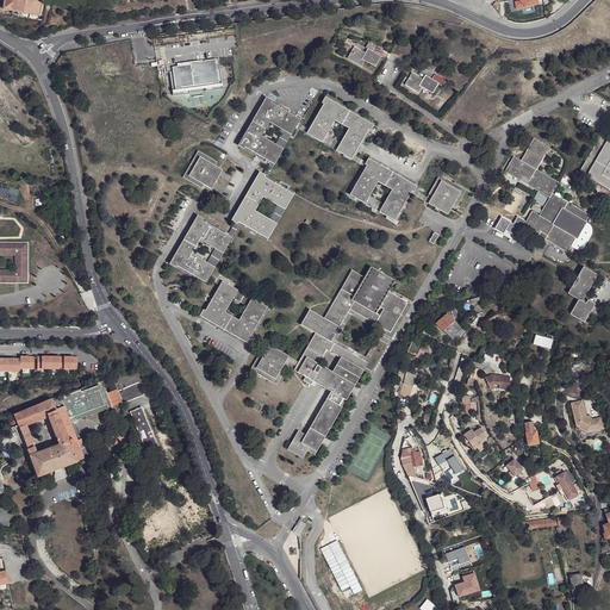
[(0,0),(0,12),(38,19),(42,20),(45,4),(41,2),(41,0),(0,0)]
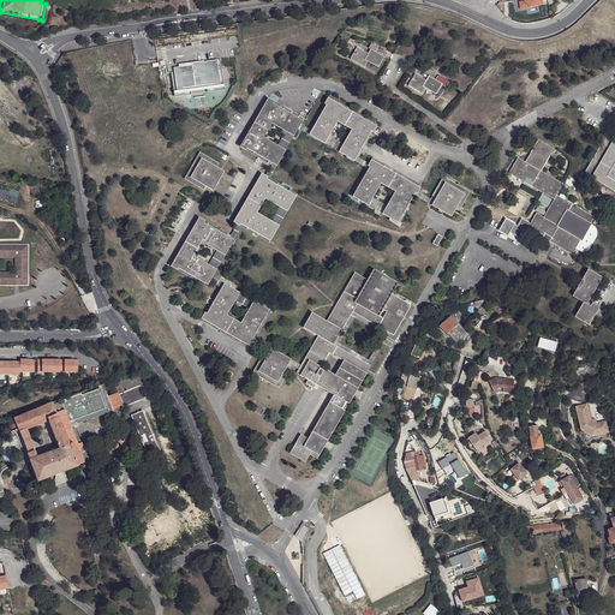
[(527,0),(524,3),(520,4),(521,11),(543,7),(542,0),(527,0)]
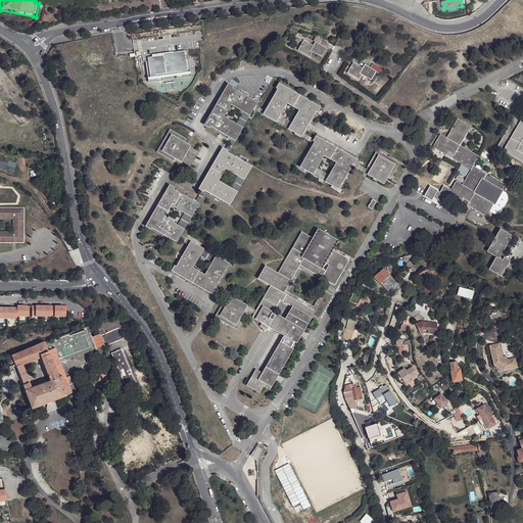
[(310,50),(313,45),(303,40),(297,50),(310,57),(312,52),(310,50)]
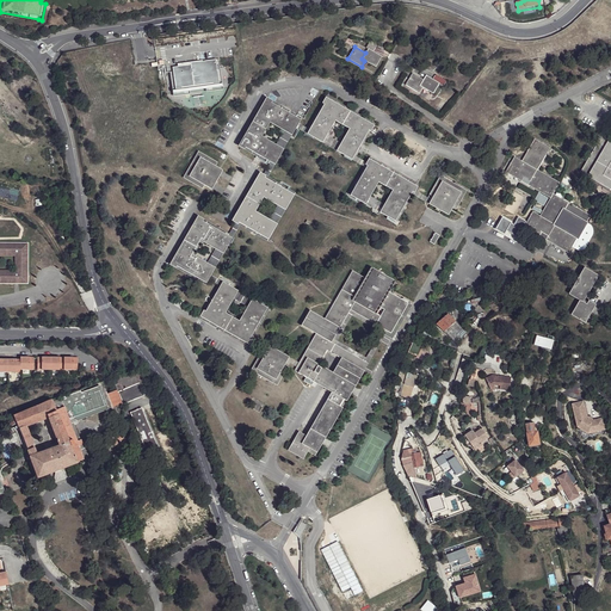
[(376,67),(382,56),(372,51),(368,49),(365,53),(362,59),(364,61),(376,67)]
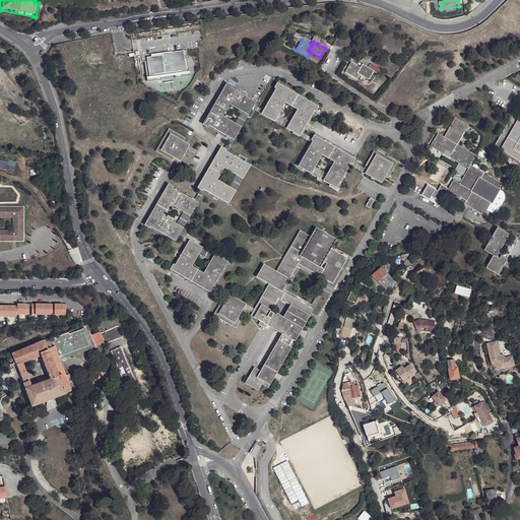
[(169,55),(147,57),(148,61),(145,61),(147,74),(161,72),(175,70),(176,73),(189,71),(187,50),(169,53),(169,55)]
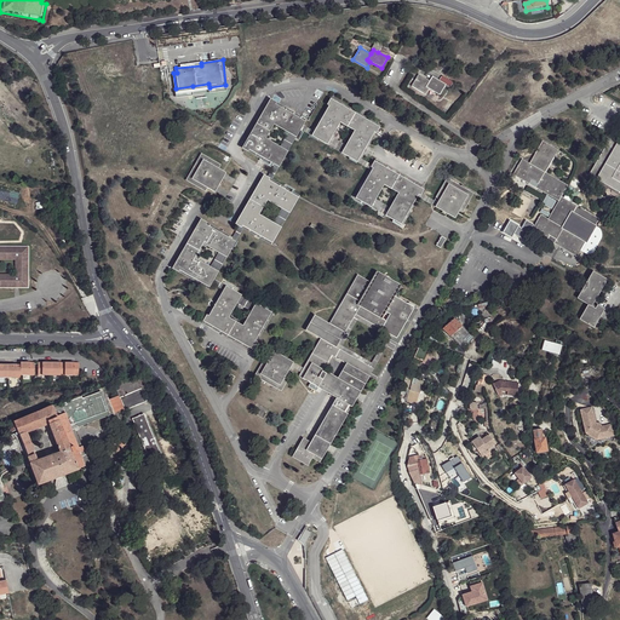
[(425,87),(430,81),(423,76),(418,74),(412,86),(425,95),(429,89),(425,87)]
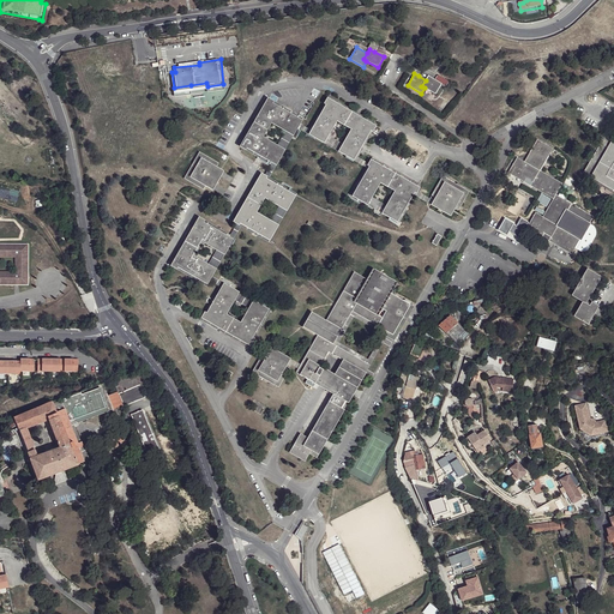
[(425,88),(435,95),(441,84),(435,79),(428,76),(426,80),(421,86),(425,88)]
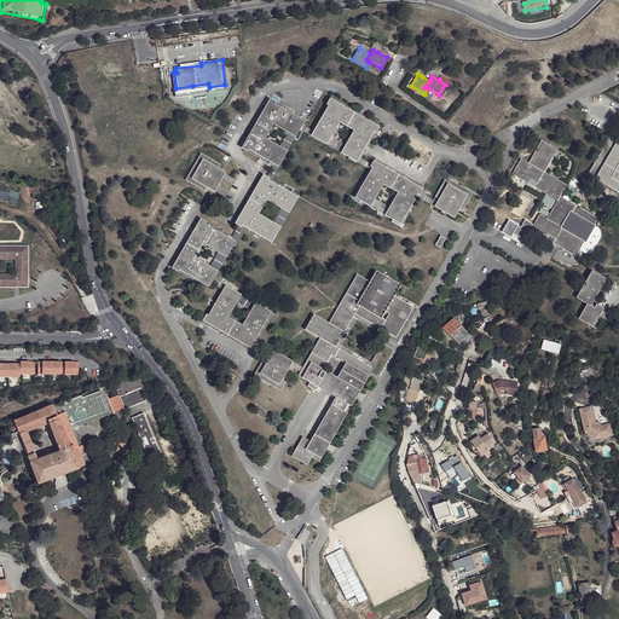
[(341,152),(357,162),(359,157),(374,132),(376,133),(379,127),(330,98),(327,105),(329,105),(311,136),(327,144),(331,137),(340,122),(354,131),(346,145),(341,152)]
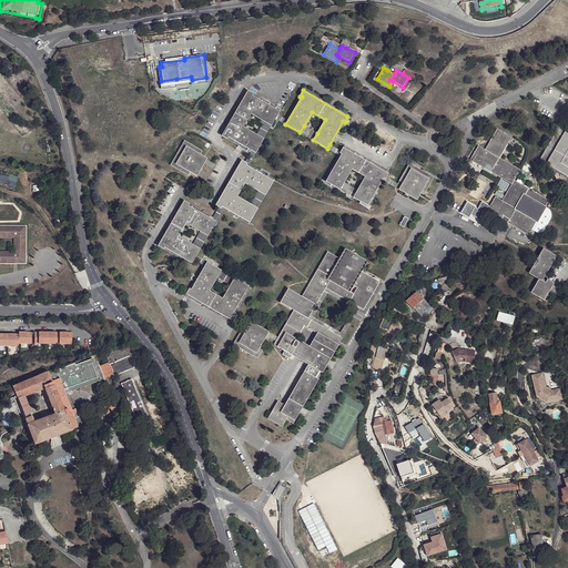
[(256,153),(264,139),(257,135),(244,127),(252,113),(265,122),(272,125),(276,119),(279,114),(280,111),(253,95),(253,93),(249,91),(222,135),(227,139),(229,138),(252,151),(256,153)]
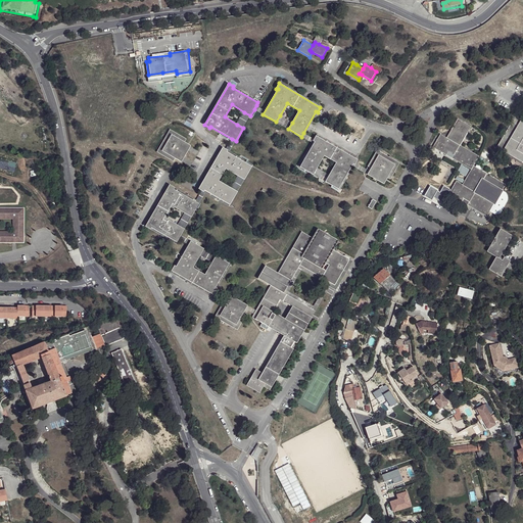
[(243,128),(250,115),(244,112),(237,125),(243,128)]
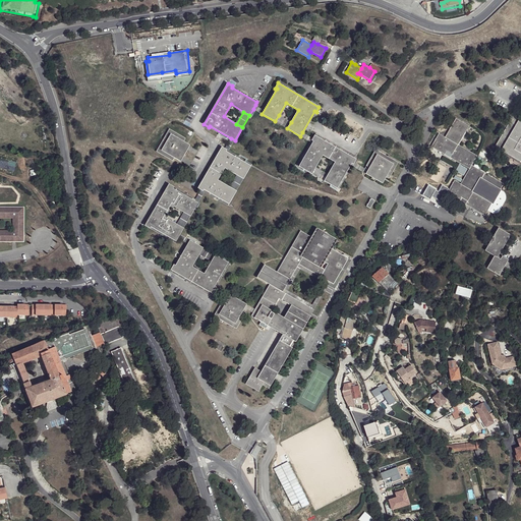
[(291,122),(279,115),(275,121),(287,128),(291,122)]
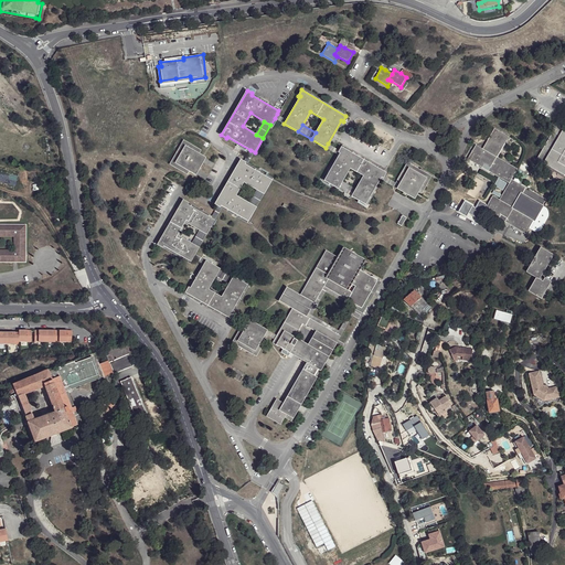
[(494,128),(483,149),(476,145),(468,159),(482,168),(484,163),(490,168),(489,171),(510,183),(512,179),(518,169),(498,157),(509,137),(494,128)]
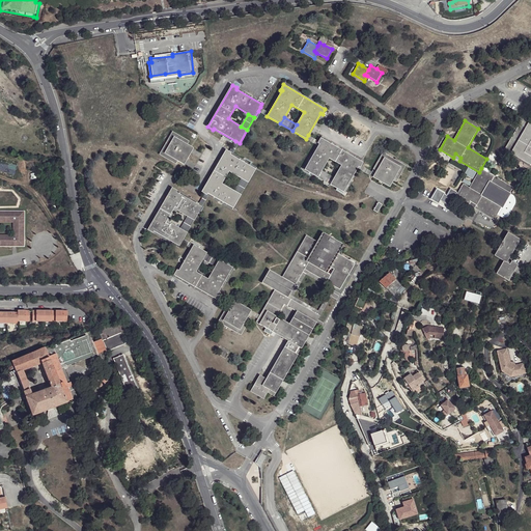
[(530,164),(530,121),(525,129),(511,154),(530,164)]
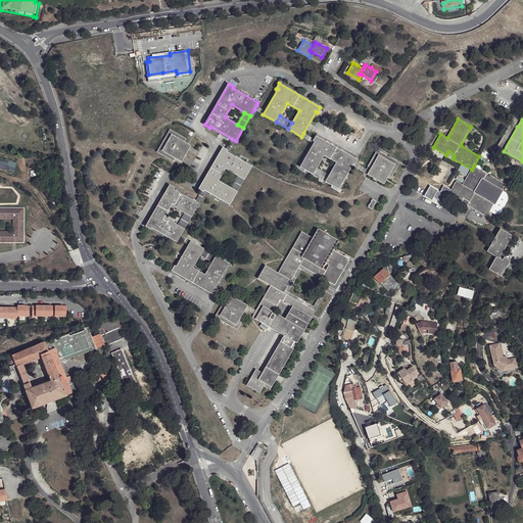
[(497,147),(504,151),(517,127),(511,124),(497,147)]
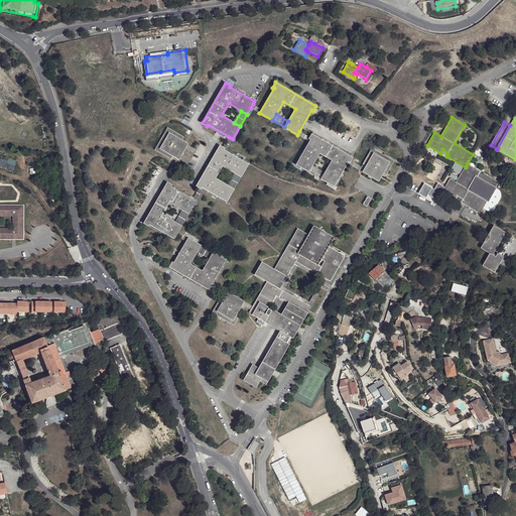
[(156,150),(171,159),(173,156),(179,160),(188,144),(182,140),(184,137),(168,128),(156,150)]
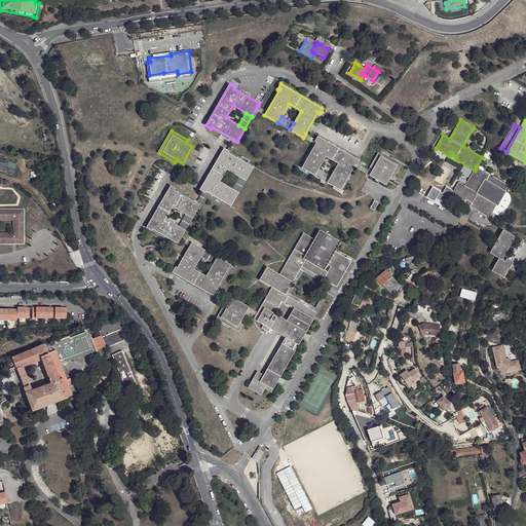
[(314,142),(315,140),(307,135),(305,134),(303,138),(313,143),(314,142)]
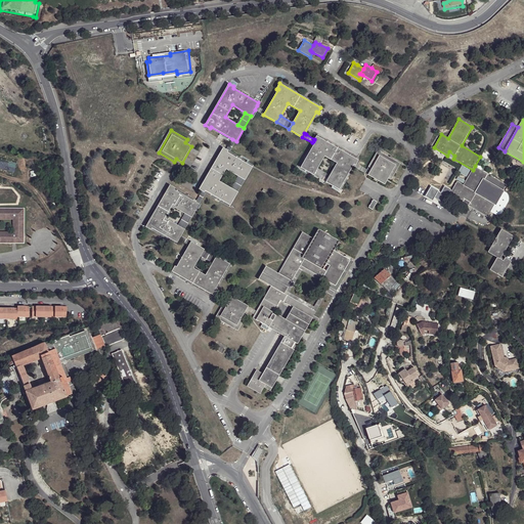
[(339,189),(353,164),(355,166),(356,164),(358,161),(316,136),(314,139),(313,141),(315,142),(301,168),(313,175),(317,168),(324,156),(337,163),(330,175),(325,182),(339,189)]
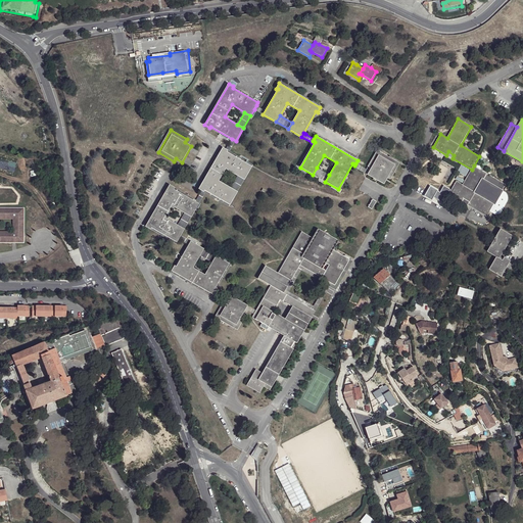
[(236,141),(232,139),(226,149),(228,150),(230,151),(236,141)]
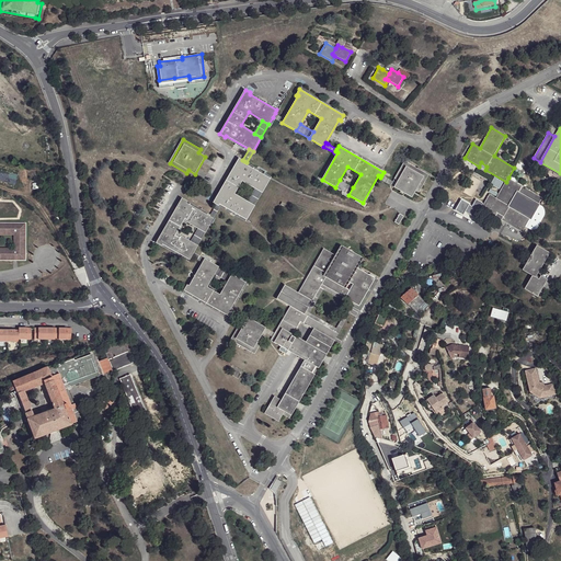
[(270,179),(245,164),(243,163),(242,160),(239,158),(213,203),(217,205),(218,206),(219,204),(247,220),(254,206),(247,201),(235,194),(242,181),(254,189),(262,193),(270,179)]
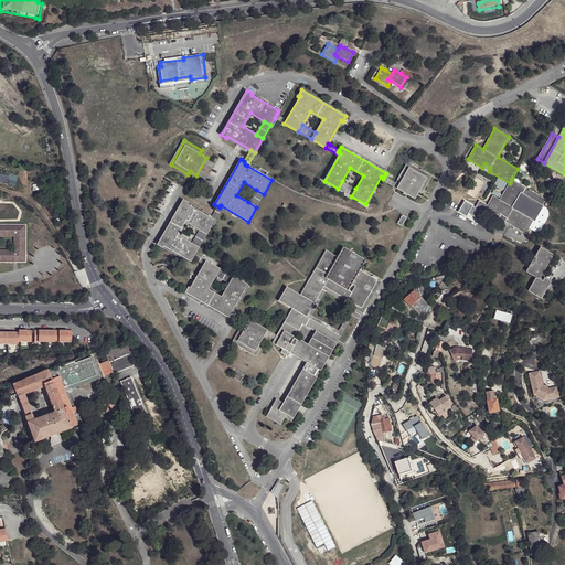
[(414,199),(418,192),(422,194),(432,177),(407,162),(395,183),(398,184),(396,189),(414,199)]
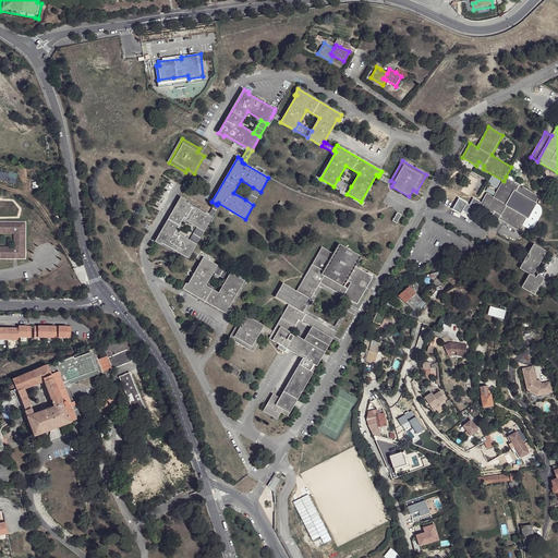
[(390,181),(379,174),(378,177),(377,178),(391,186),(393,182),(390,181)]
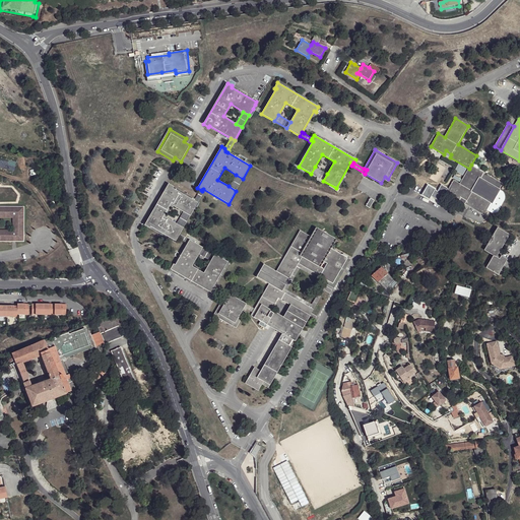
[(291,171),(288,164),(283,166),(287,173),(291,171)]
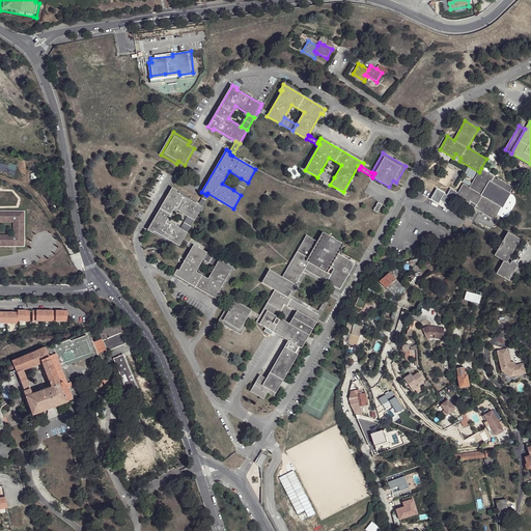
[(513,187),(481,168),(479,172),(470,188),(464,184),(455,197),(469,205),(471,201),(477,205),(475,208),(495,220),(513,187)]
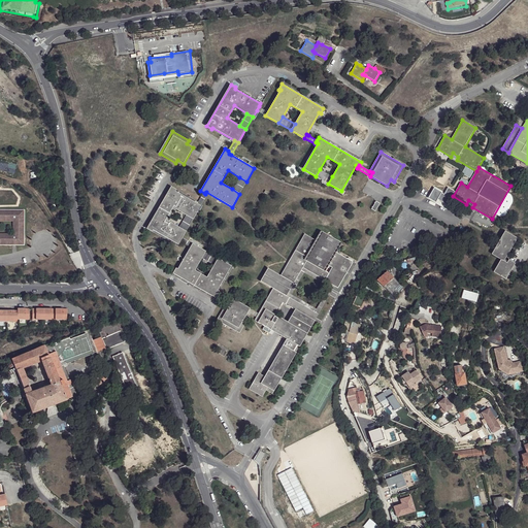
[(332,176),(320,169),(316,176),(328,184),(332,176)]
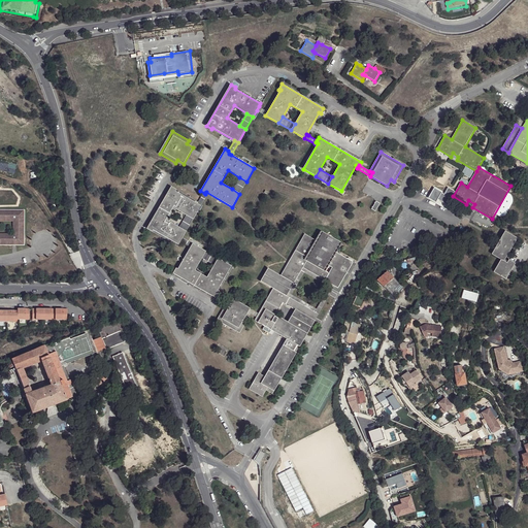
[(232,189),(239,194),(246,182),(239,177),(232,189)]
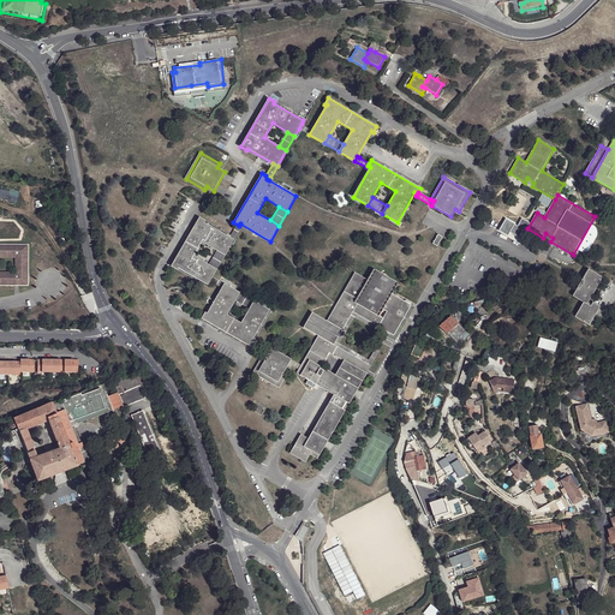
[(225,256),(234,239),(231,238),(204,222),(206,221),(199,218),(172,266),(178,269),(179,268),(209,285),(210,281),(213,276),(218,270),(209,266),(195,257),(203,243),(218,251),(225,256)]
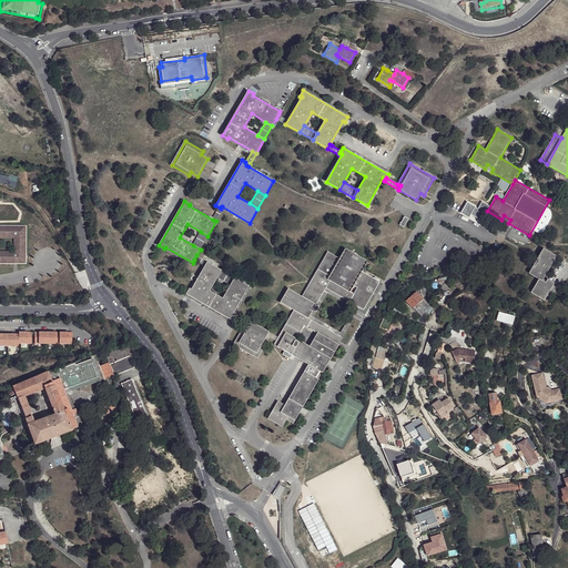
[(216,221),(223,210),(221,209),(220,208),(214,217),(213,220),(216,221)]
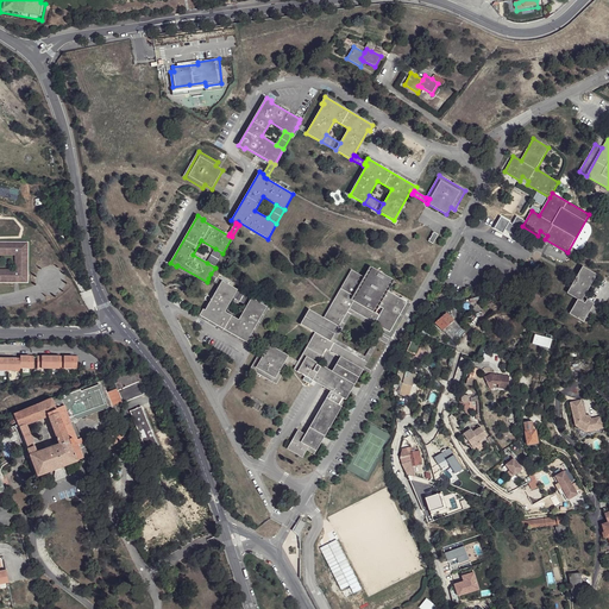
[(0,282),(27,283),(29,243),(0,242),(0,282)]
